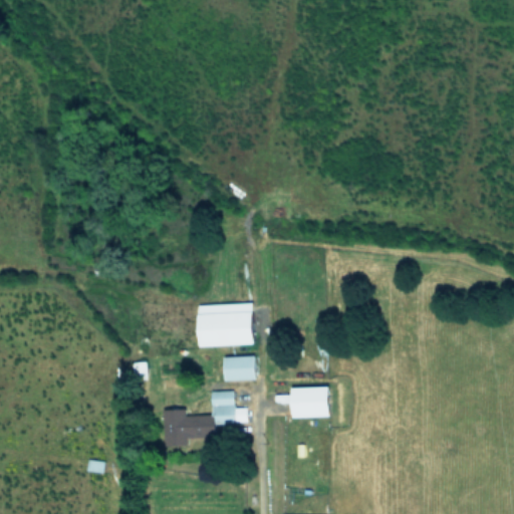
[(197,303),(199,344),(254,342),(252,301),(197,303)]
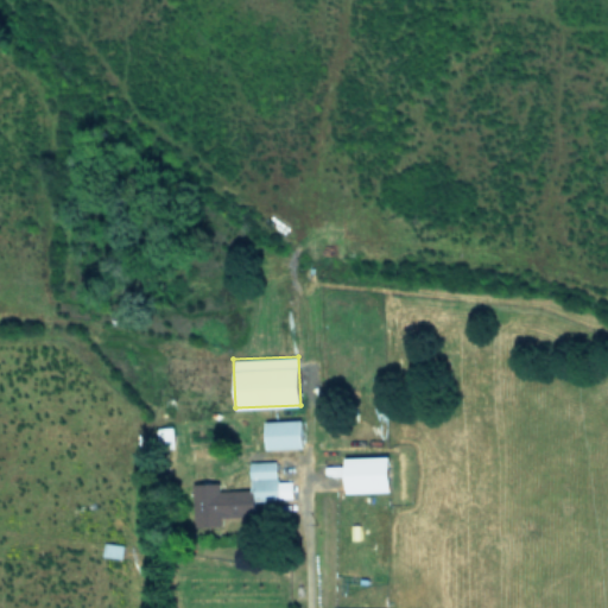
[(264,420),(265,449),(302,448),(301,419),(264,420)]
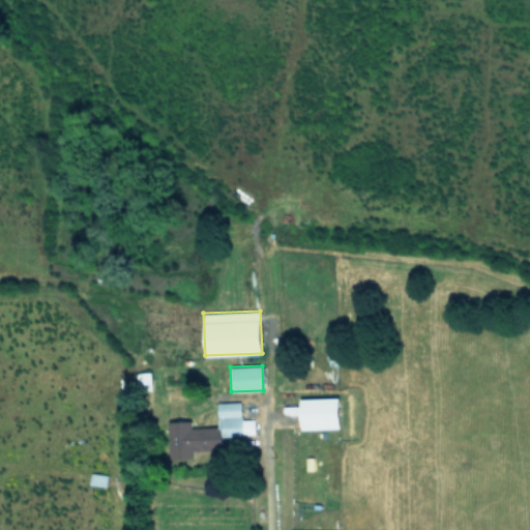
[(138,372),(138,385),(151,384),(150,372),(138,372)]
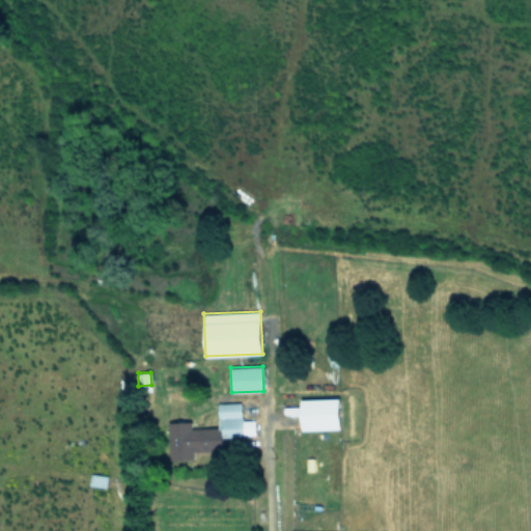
[(300,399),(301,429),(340,428),(339,397),(300,399)]
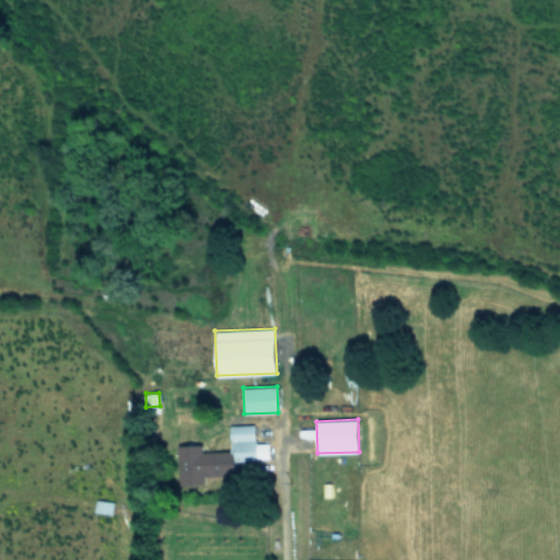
[(231,450),(201,451),(201,444),(183,444),(184,476),(234,474),(234,459),(256,459),(255,423),(230,424),(231,450)]
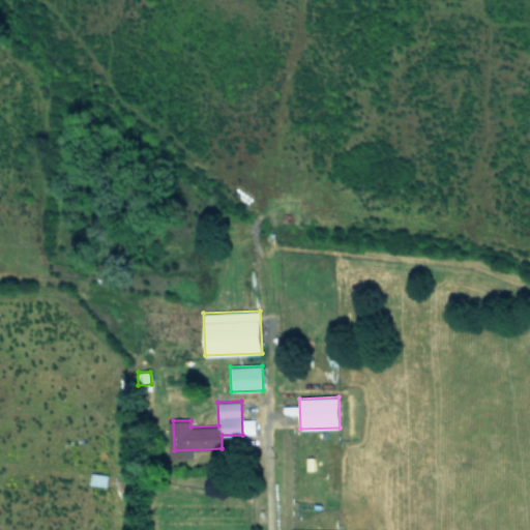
All buildings are outlined.
